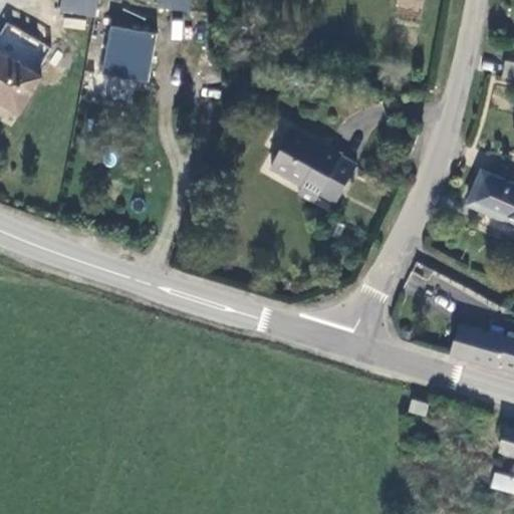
[(98,0),(63,0),(62,9),(96,16),(98,0)]
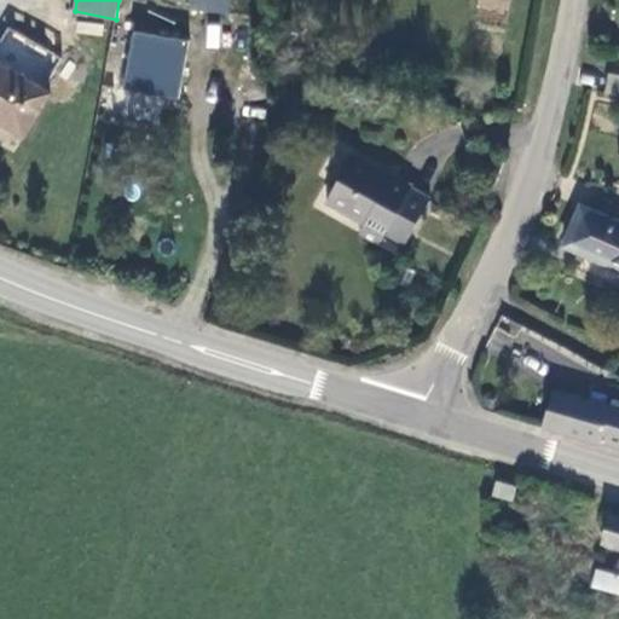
[(192,0),(191,9),(229,12),(229,0),(192,0)]
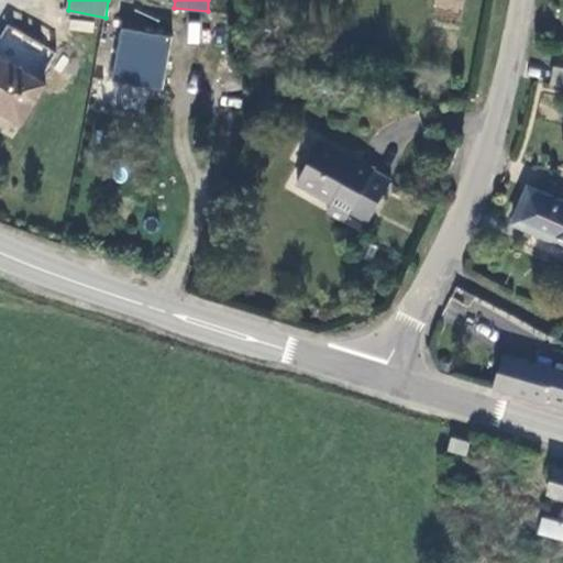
[(0,106),(24,118),(45,77),(25,67),(35,44),(96,53),(100,33),(19,23),(17,35),(0,25),(0,106)]
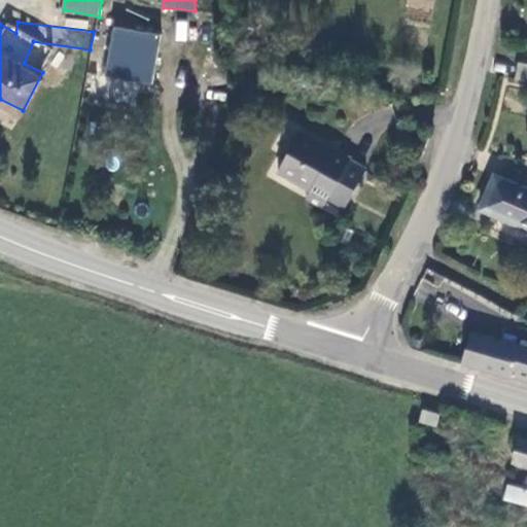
[(101,50),(100,63),(145,69),(150,38),(94,31),(90,49),(101,50)]
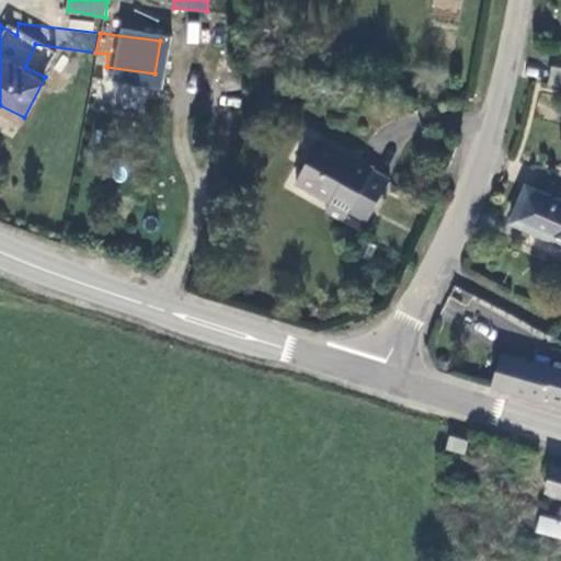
[(364,220),(387,178),(367,168),(369,163),(351,153),(347,158),(313,139),(299,159),(304,162),(292,182),(325,198),(322,209),(342,219),(346,213),(364,220)]
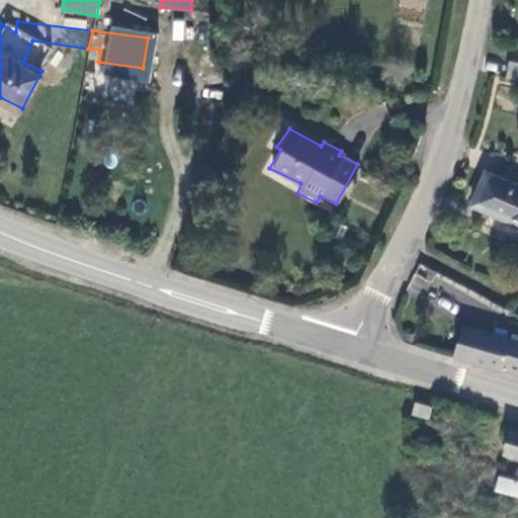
[(517,183),(480,167),(461,205),(470,209),(517,230),(517,183)]
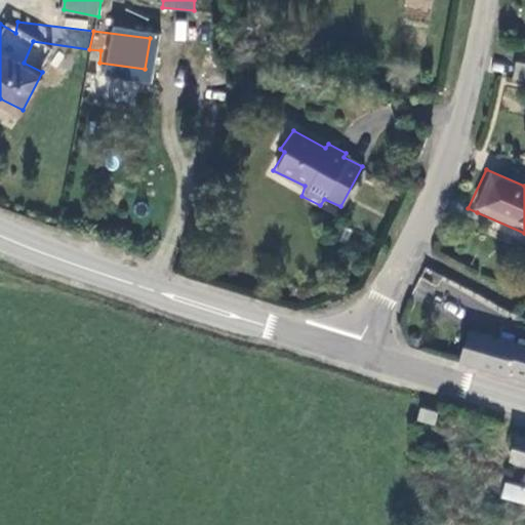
[(524,373),(524,340),(515,339),(514,342),(462,332),(457,359),(474,362),(473,366),(511,376),(512,371),(524,373)]
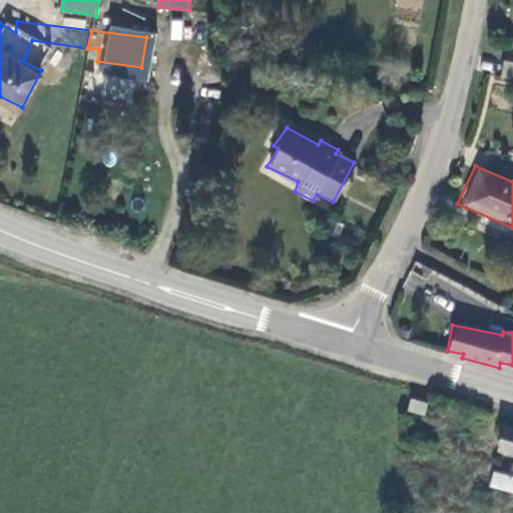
[(409,410),(425,415),(429,403),(412,399),(409,410)]
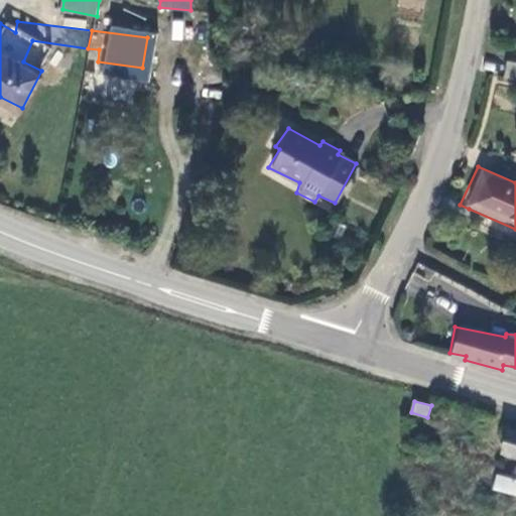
[(515,455),(515,427),(504,424),(497,449),(515,455)]
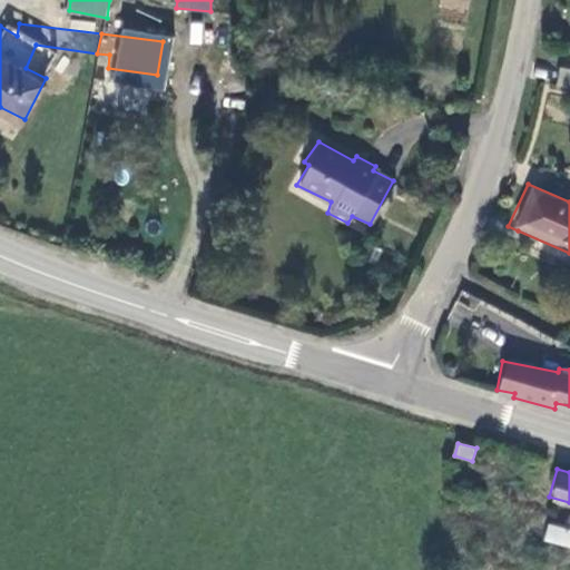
[(543,541),(569,548),(569,529),(548,523),(543,541)]
